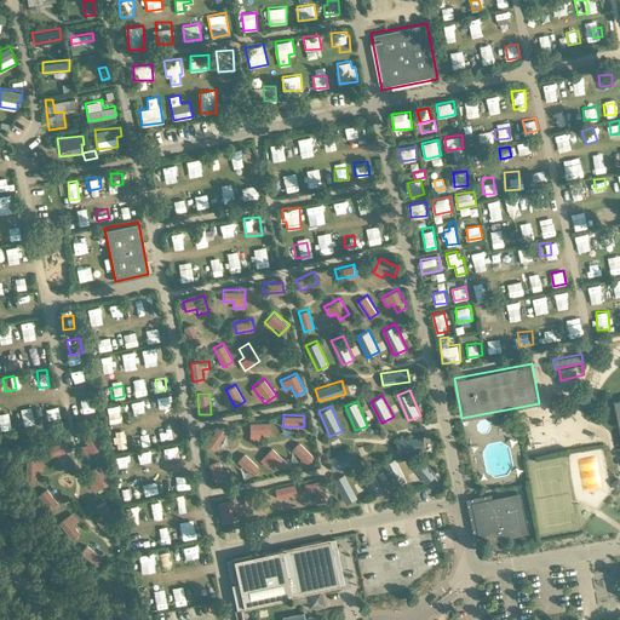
[(270,432),(270,422),(250,422),(250,438),(259,438),(259,432),(270,432)]
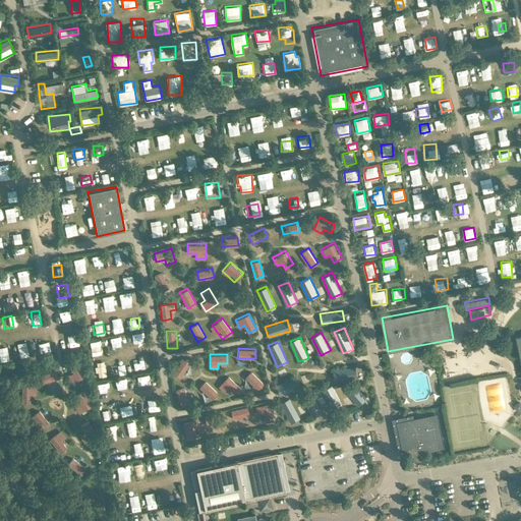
[(182,358),(172,372),(180,378),(190,363),(182,358)]
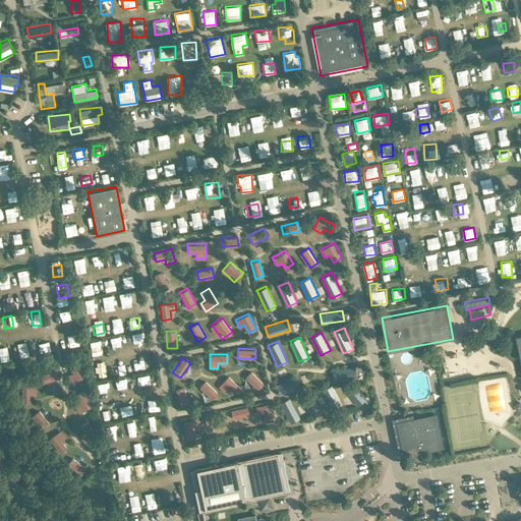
[(66,367),(74,384),(85,378),(77,361),(66,367)]
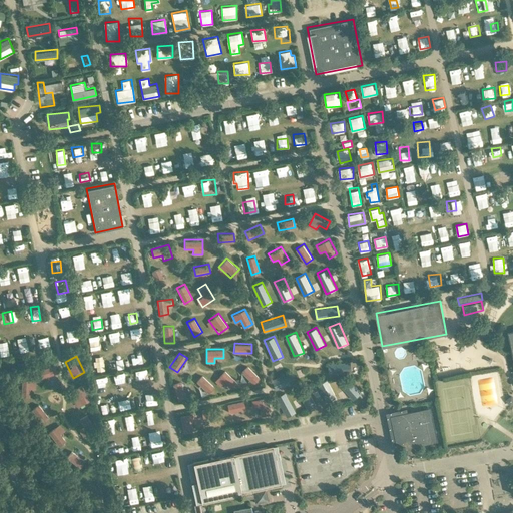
[(100,360),(101,370),(110,369),(109,359),(100,360)]
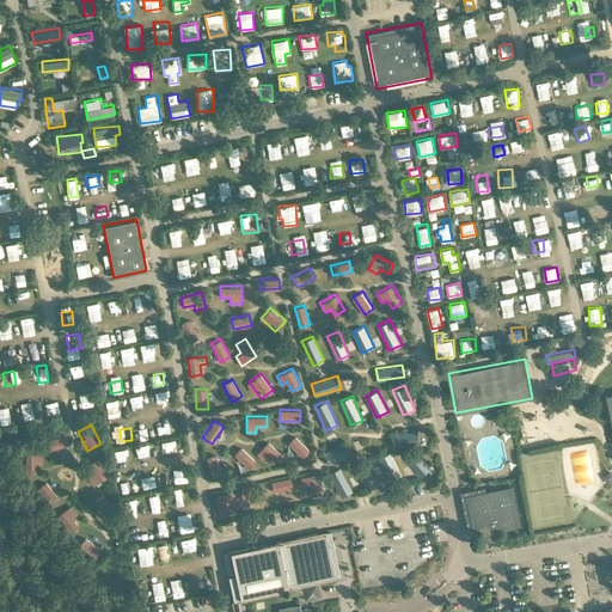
[(410,438),(418,436),(418,430),(391,432),(392,446),(410,445),(410,438)]
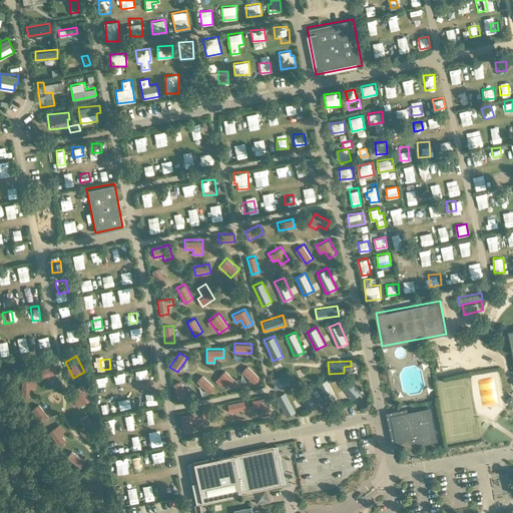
[(40,377),(57,373),(55,364),(38,368),(40,377)]
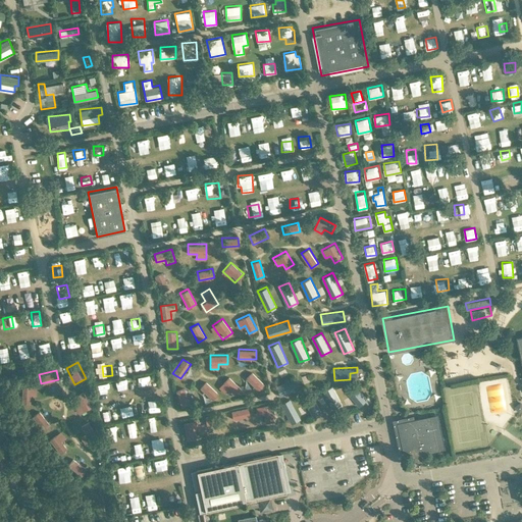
[(252,371),(245,377),(258,390),(264,384),(252,371)]
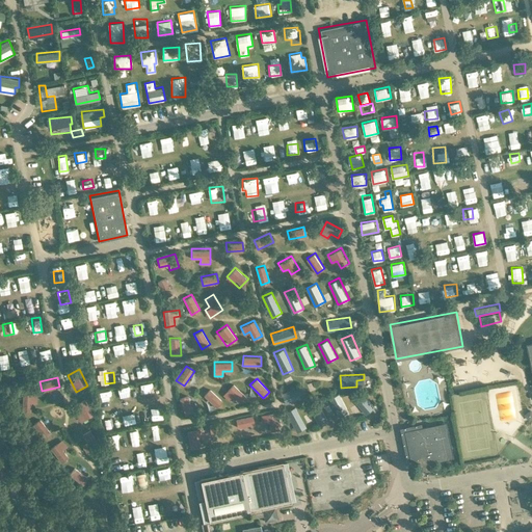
[(234,382),(222,393),(235,405),(245,396),(234,382)]
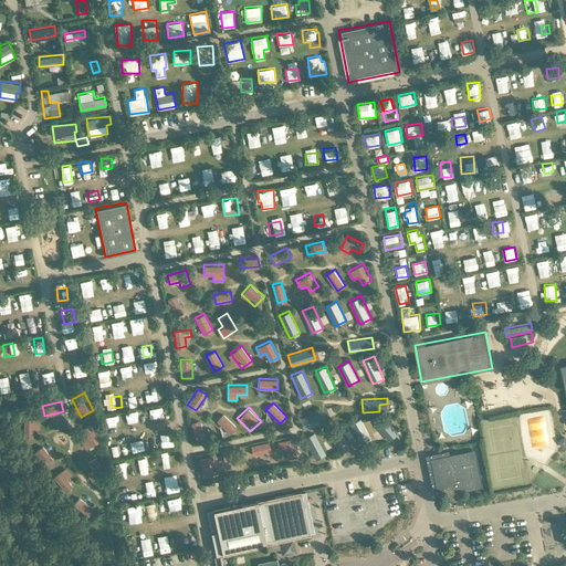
[(300,418),(303,429),(327,420),(323,409),(300,418)]
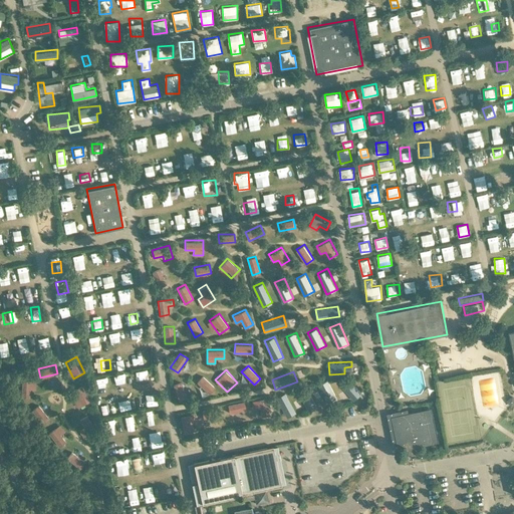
[(203,374),(197,380),(209,394),(215,388),(203,374)]
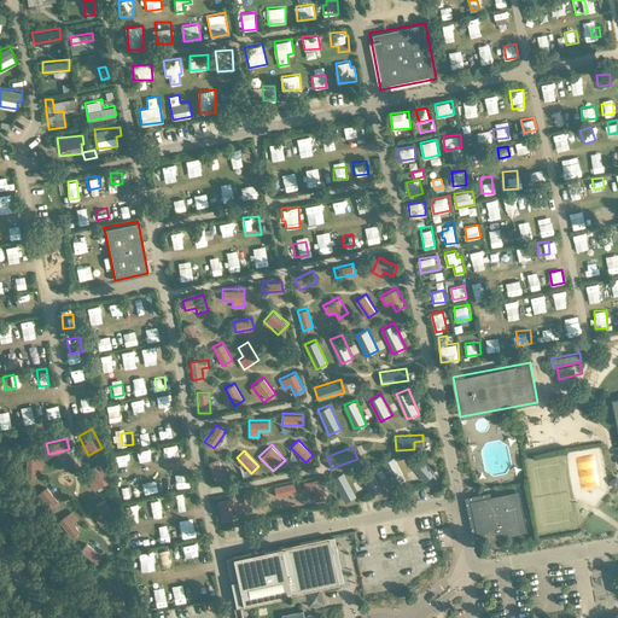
[(36,467),(44,467),(44,456),(25,455),(25,476),(36,476),(36,467)]
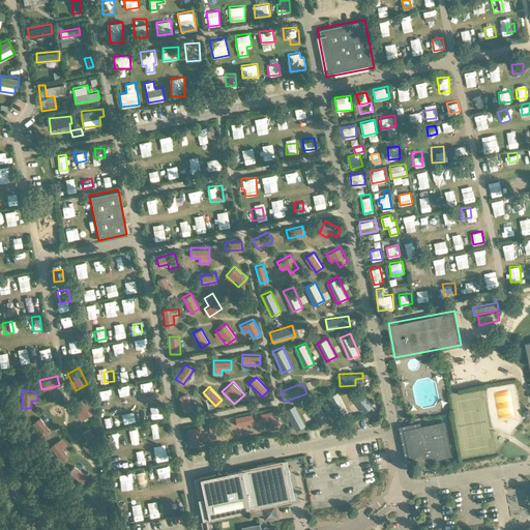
[(328,395),(337,413),(347,409),(339,390),(328,395)]
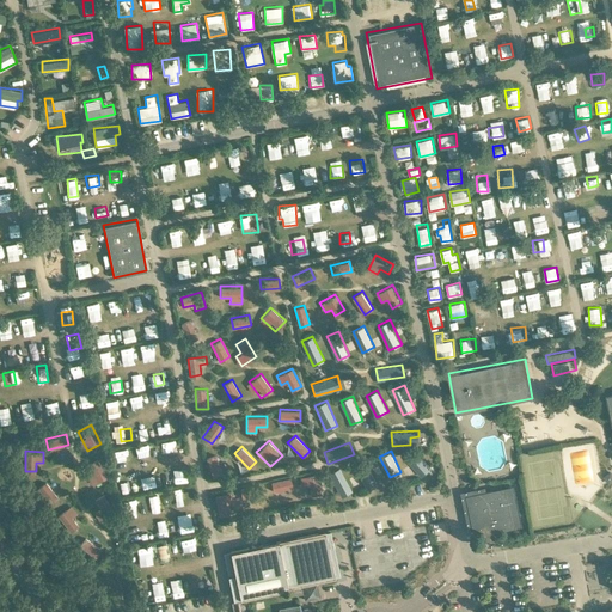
[(212,475),(221,472),(216,454),(206,457),(212,475)]
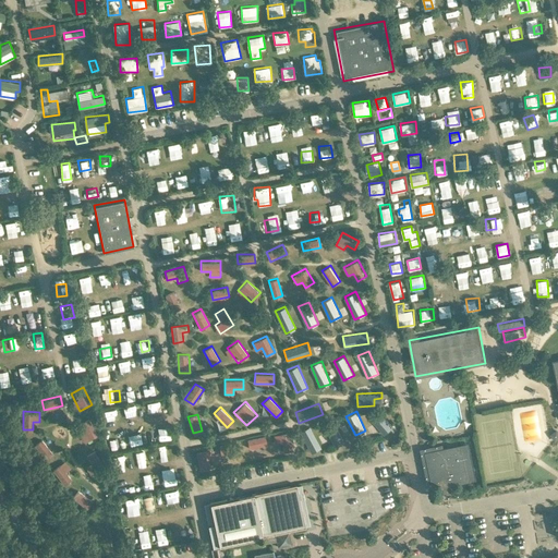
[(383,435),(393,427),(384,414),(373,421),(383,435)]
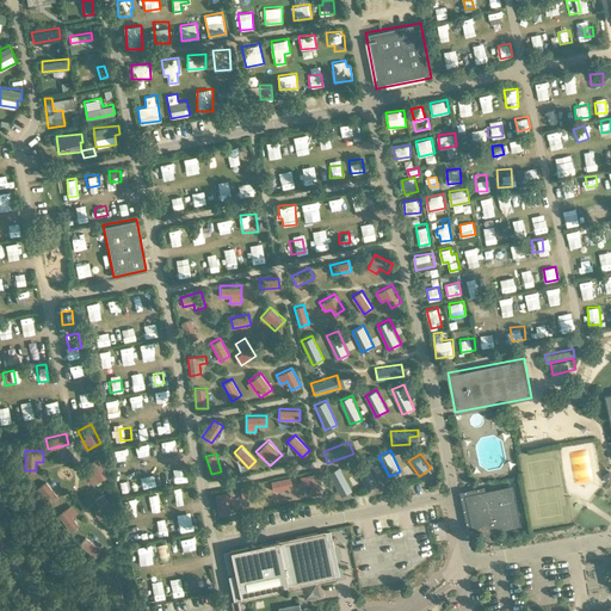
[(87,469),(94,482),(107,475),(100,462),(87,469)]
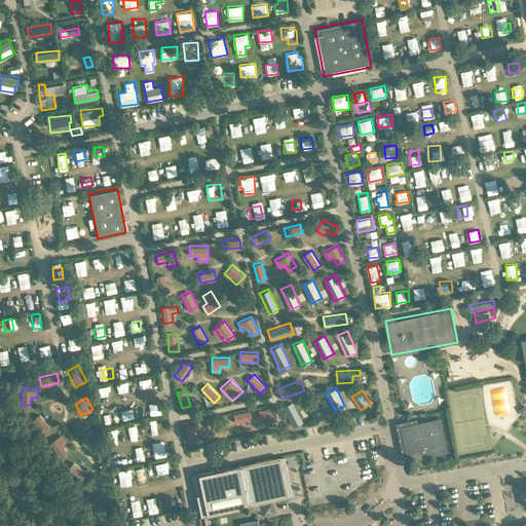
[(317,401),(307,405),(314,419),(324,414),(317,401)]
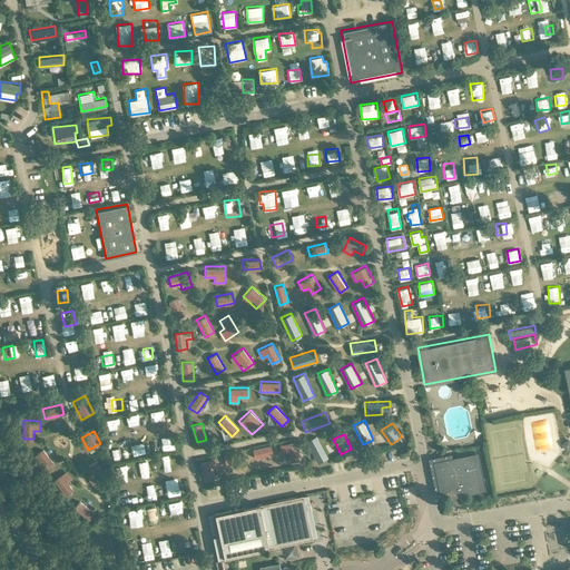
[(316,461),(326,459),(320,435),(311,438),(316,461)]
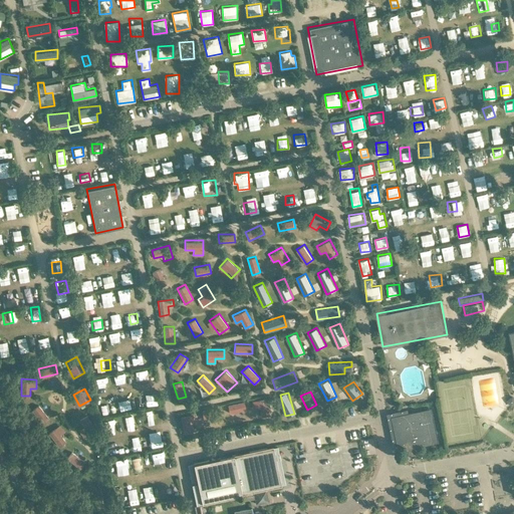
[(252,400),(254,410),(259,409),(261,417),(269,415),(266,398),(252,400)]
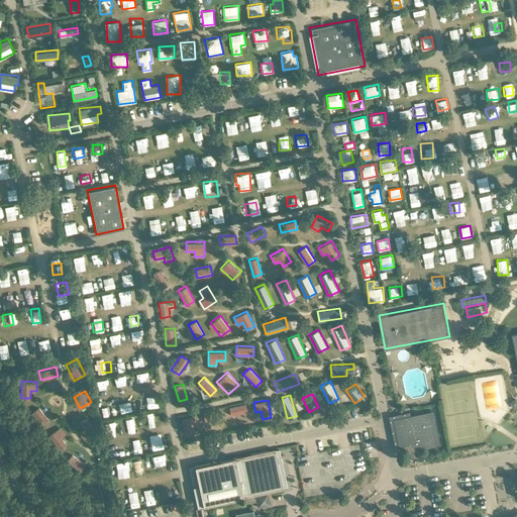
[(245,403),(228,406),(230,414),(247,411),(245,403)]
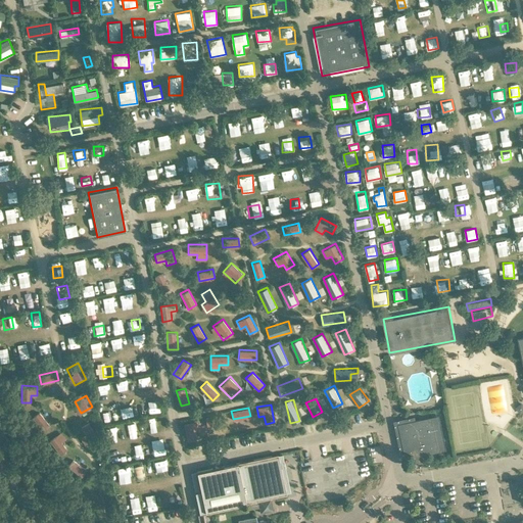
[(394,424),(402,460),(447,449),(439,414),(394,424)]
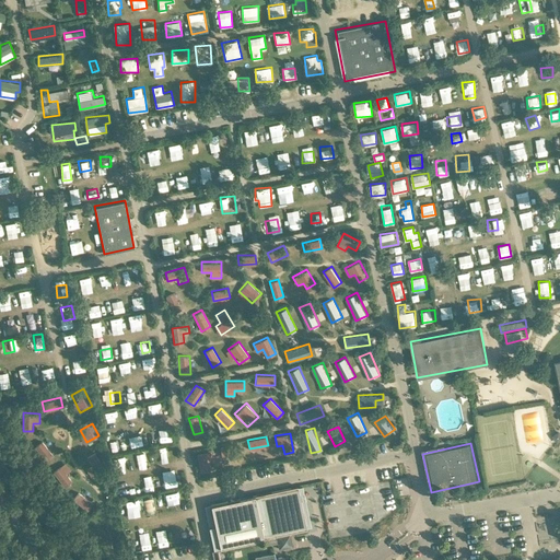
[(210,470),(209,461),(213,459),(212,451),(198,452),(199,471),(210,470)]
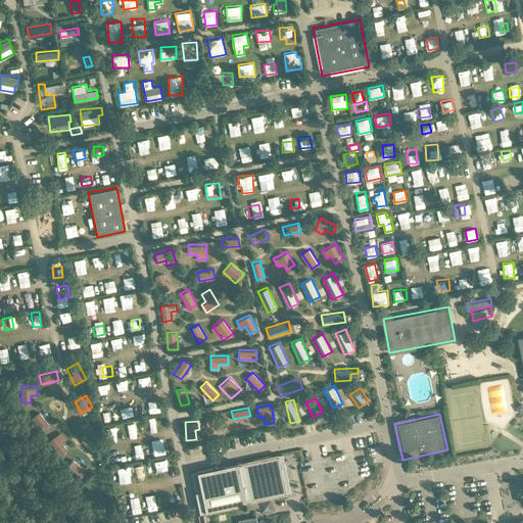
[(50,440),(60,454),(67,447),(61,440),(65,437),(61,432),(50,440)]
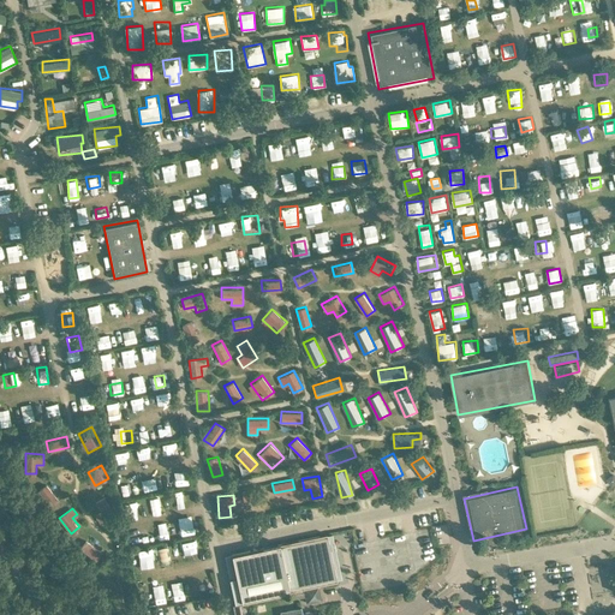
[(137,530),(139,542),(149,541),(147,527),(137,530)]
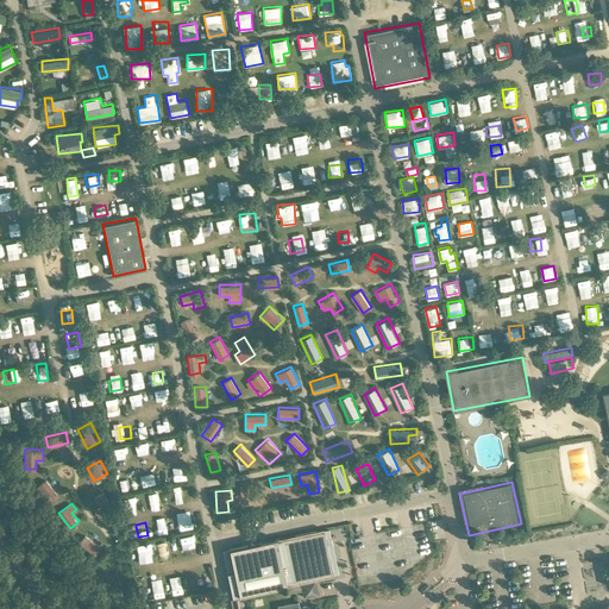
[(226,595),(226,596),(326,577),(326,576),(330,575),(321,531),(318,532),(316,531),(223,548),(231,594),(226,595)]
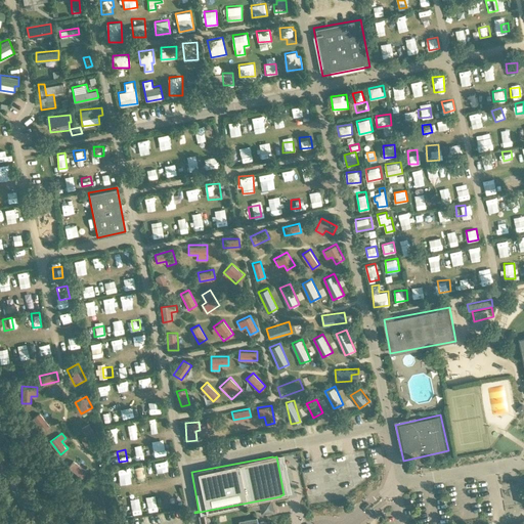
[(74,460),(68,467),(82,477),(87,470),(74,460)]
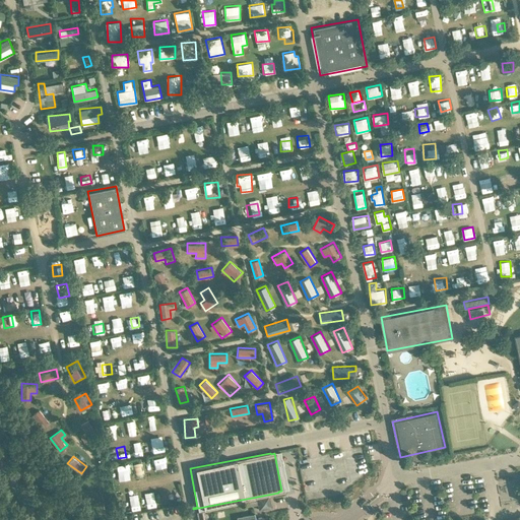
[(259,510),(261,509),(271,508),(269,496),(257,498),(258,505),(259,510)]
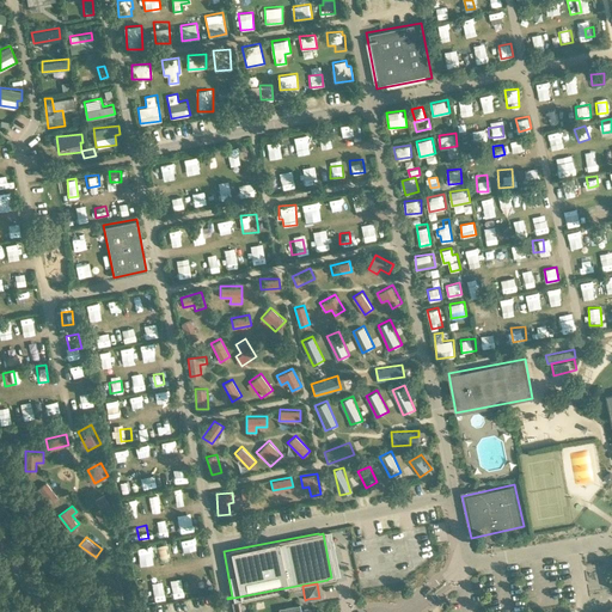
[(246,611),(245,599),(232,603),(234,611),(246,611)]
